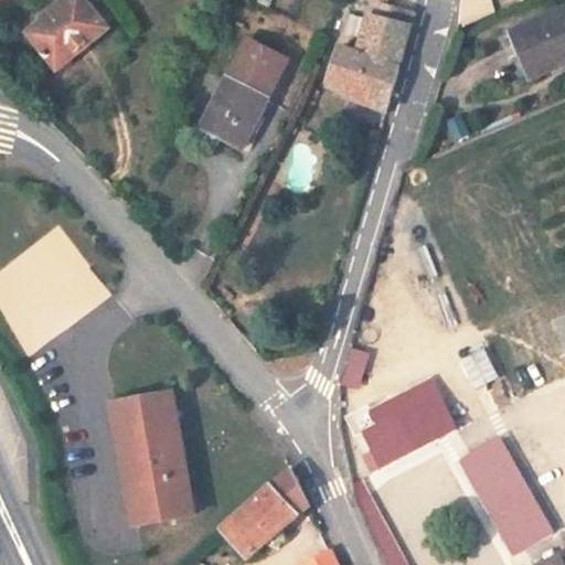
[(28,35),(59,72),(108,30),(104,24),(112,19),(98,2),(91,9),(83,0),(71,0),(65,4),(63,2),(42,20),(44,22),(28,35)]
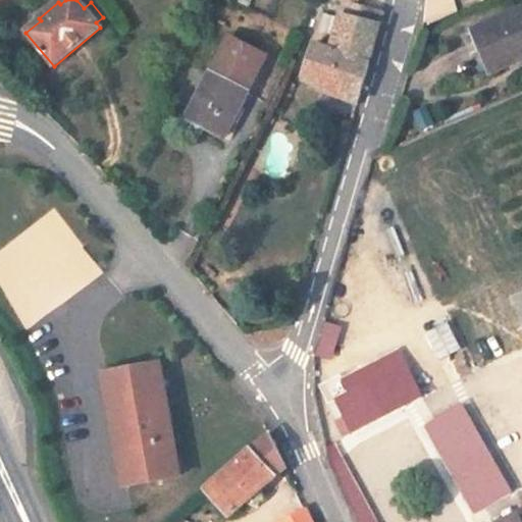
[(315,46),(305,79),(323,85),(359,97),(368,67),(379,27),(383,13),(356,5),(345,2),(330,51),(315,46)]
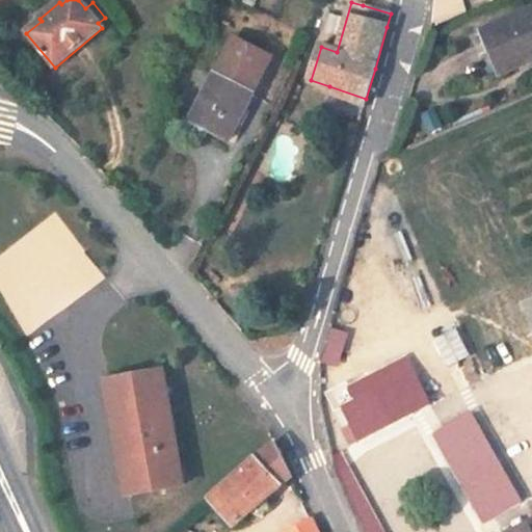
[(531,61),(531,9),(481,32),(500,75),(531,61)]
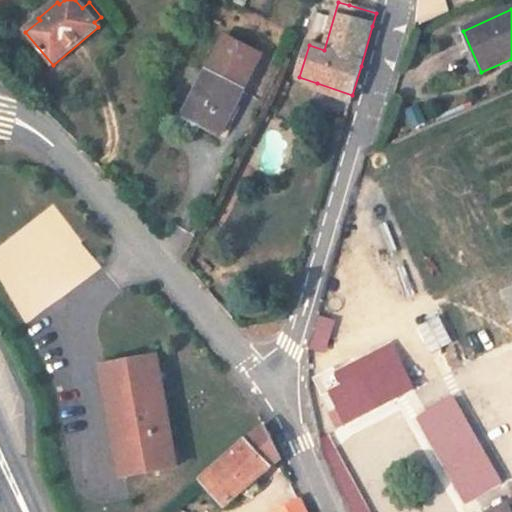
[(206,73),(184,117),(201,127),(219,136),(242,92),(260,57),(225,39),(206,73)]
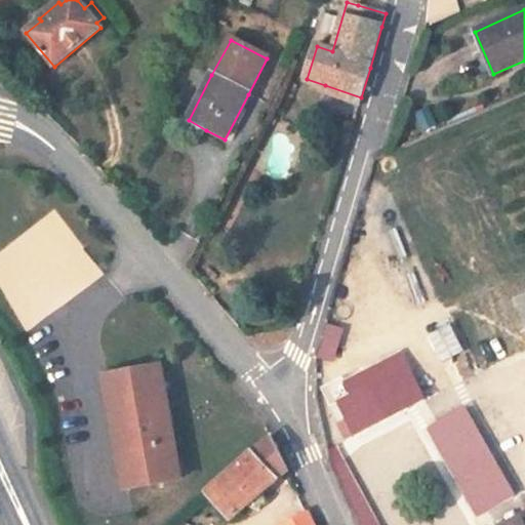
[(286,87),(291,92),(297,87),(292,81),(286,87)]
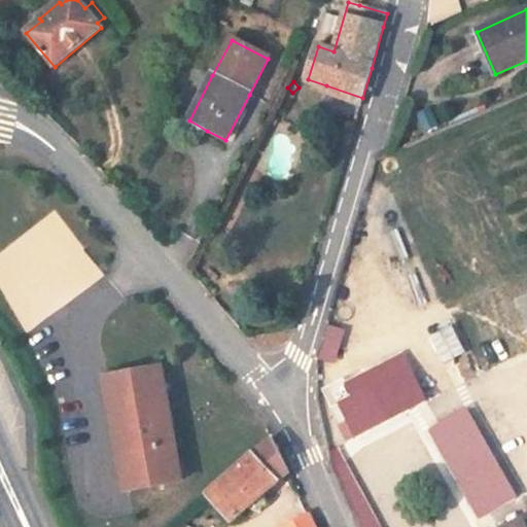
[(360,105),(362,98),(326,85),(323,93),(360,105)]
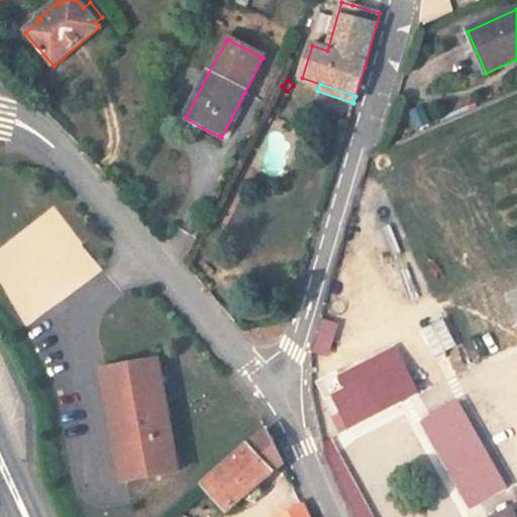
[(182,117),(178,124),(199,135),(203,128),(186,118),(182,117)]
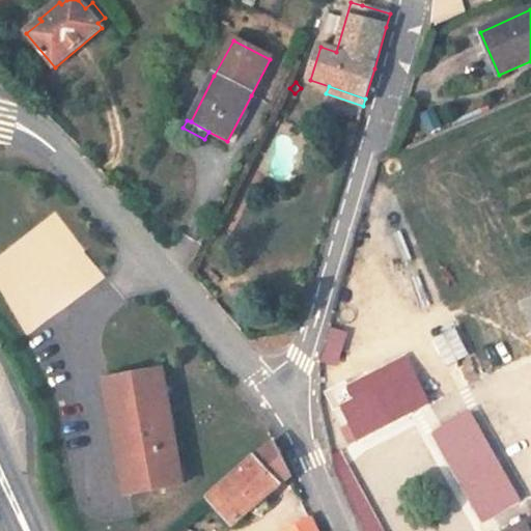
[(341,136),(338,135),(336,136),(334,138),(334,140),(335,143),(338,144),(340,143),(342,141),(342,138),(341,136)]
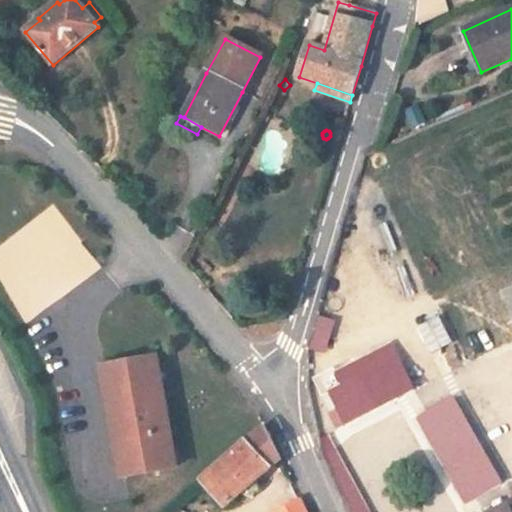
[(312,349),(327,352),(333,319),(318,316),(312,349)]
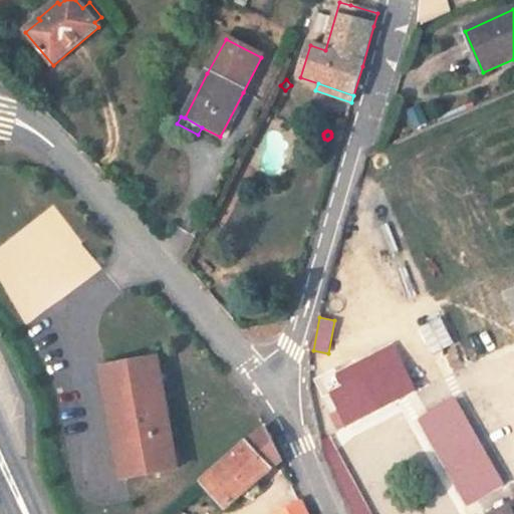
[(337,373),(344,388),(375,371),(399,359),(392,346),(337,373)]
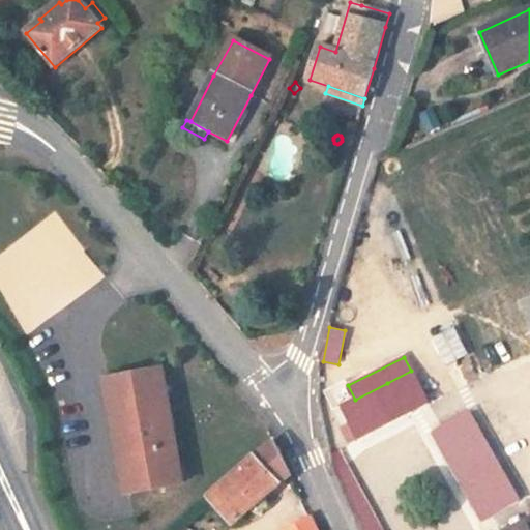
[(405,417),(429,405),(411,371),(387,383),(405,417)]
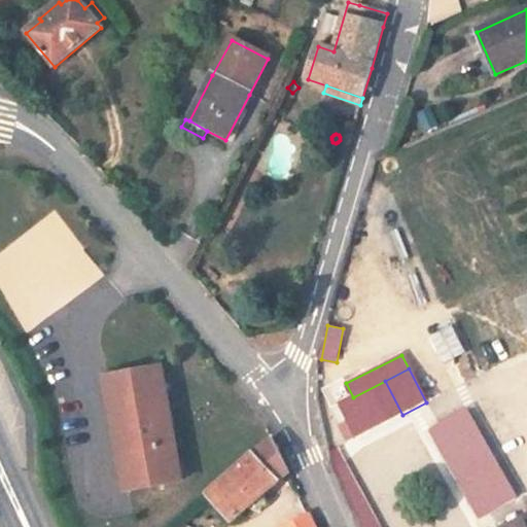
[(162,370),(108,379),(128,491),(182,482),(162,370)]
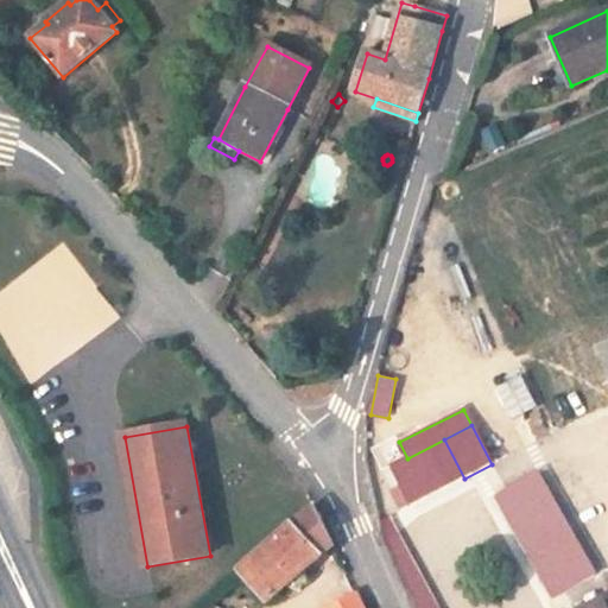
[(412,505),(464,479),(444,439),(407,458),(392,467),(412,505)]
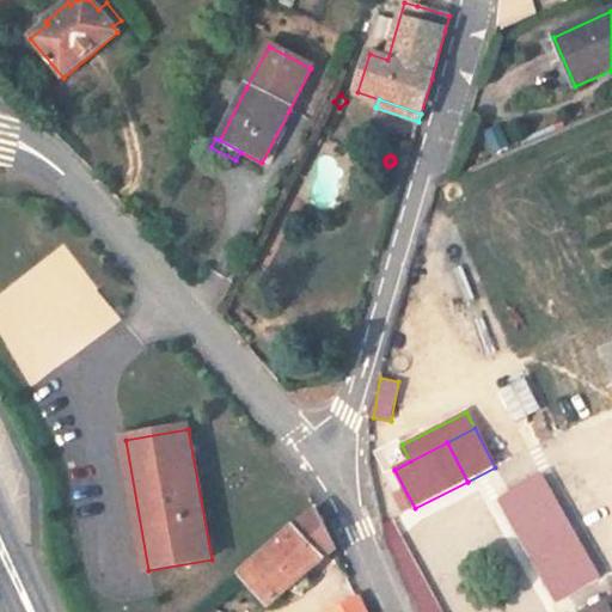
[(402,515),(415,508),(395,470),(381,476),(402,515)]
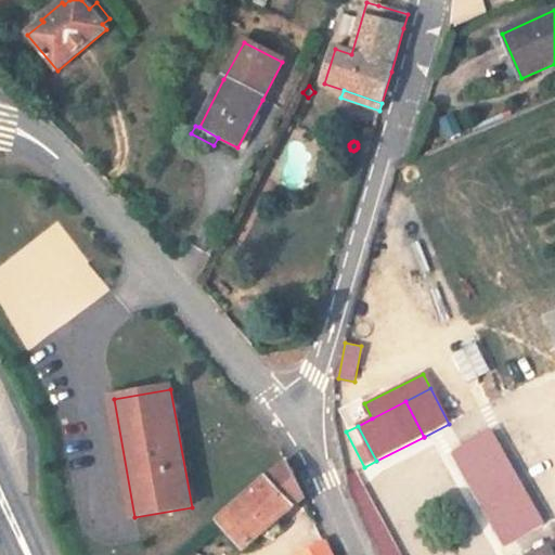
[(491,430),(463,447),(516,541),(544,526),(491,430)]
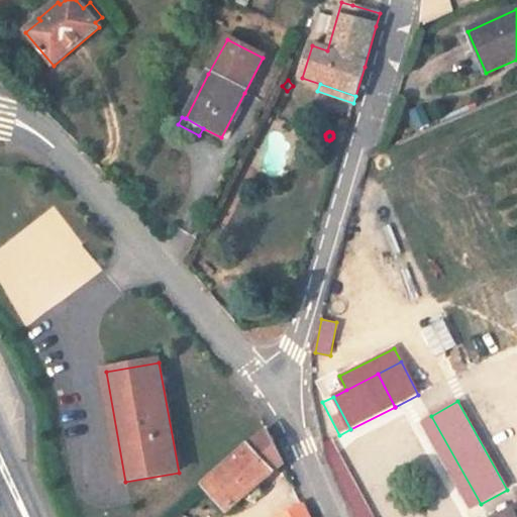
[(431,416),(421,422),(472,510),(481,504),(431,416)]
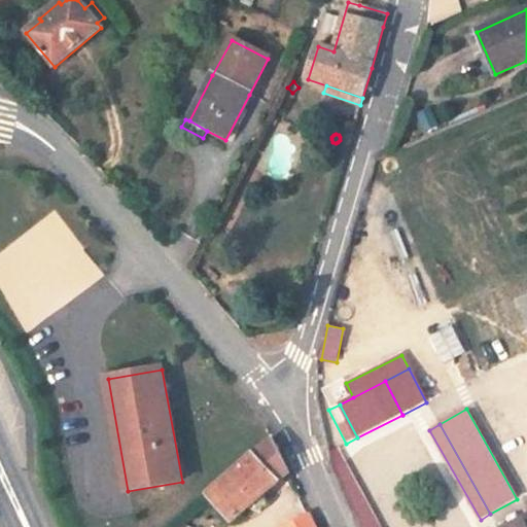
[(272,438),(208,496),(232,523),(253,504),(257,507),(269,498),(265,494),(289,472),(272,438)]
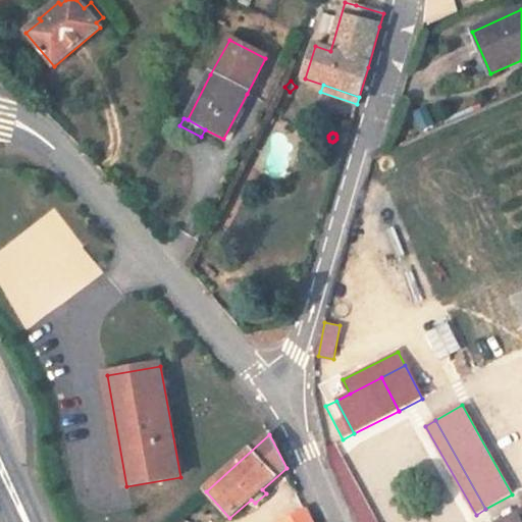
[(329,467),(345,503),(360,493),(342,460),(329,467)]
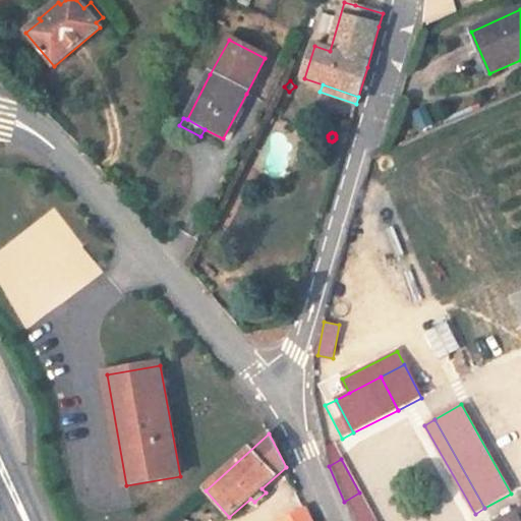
[(344,502),(353,520),(374,520),(359,493),(344,502)]
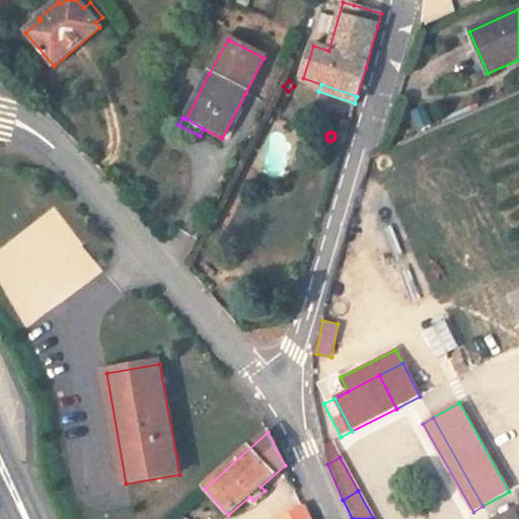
[(516,518),(508,505),(487,517),(488,518),(516,518)]
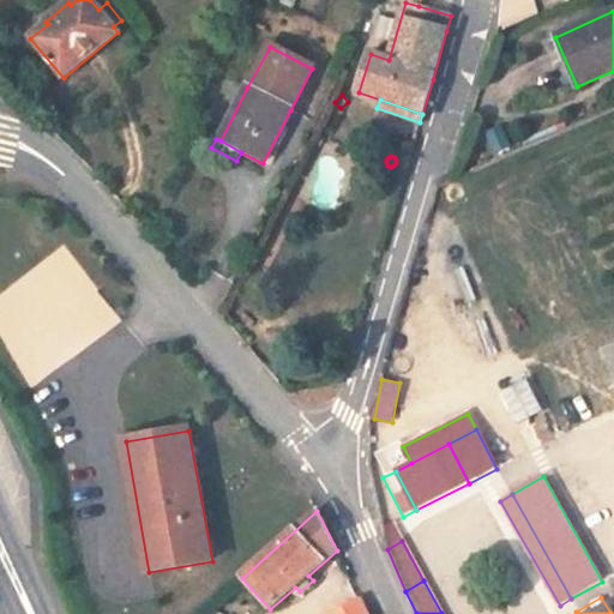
[(367,613),(361,600),(337,613),(367,613)]
